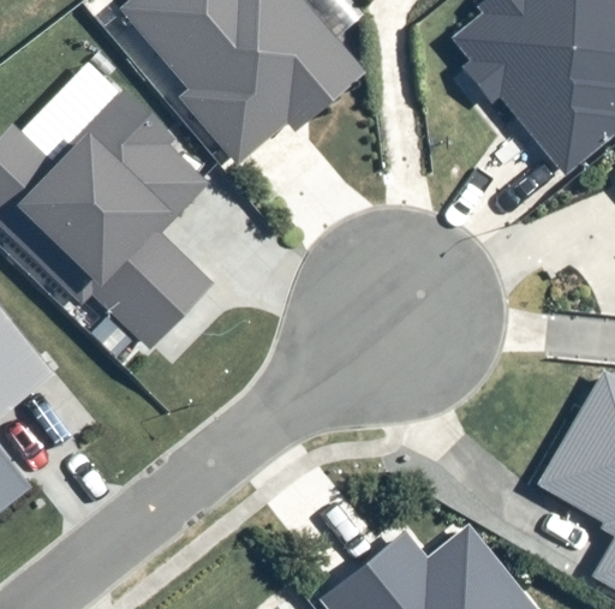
[(125,0),(119,6),(186,87),(178,94),(237,163),(285,123),(296,135),(366,72),(304,0),(125,0)]
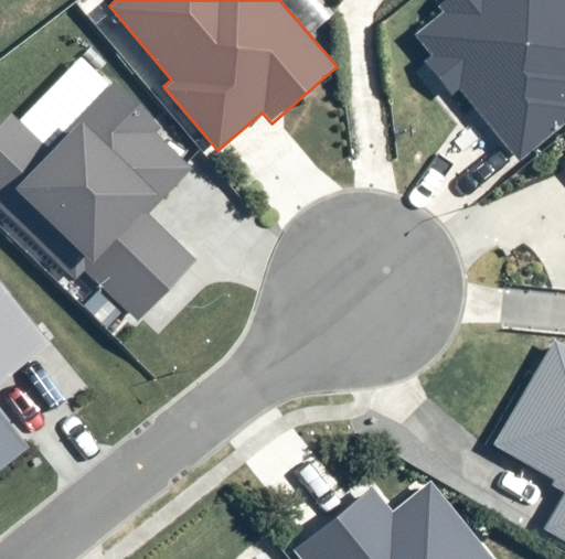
[(459,0),(417,35),(514,157),(564,114),(564,0),(459,0)]
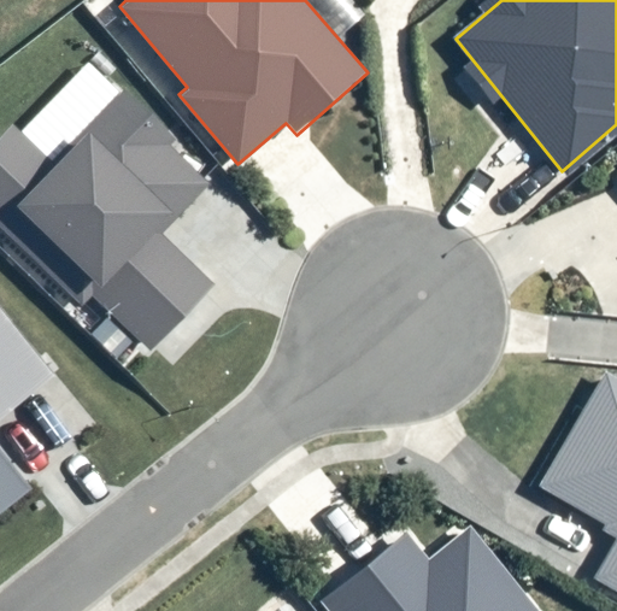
[(13,123),(0,136),(0,223),(81,305),(92,294),(148,351),(213,282),(160,234),(207,181),(170,144),(175,139),(124,92),(52,164),(13,123)]
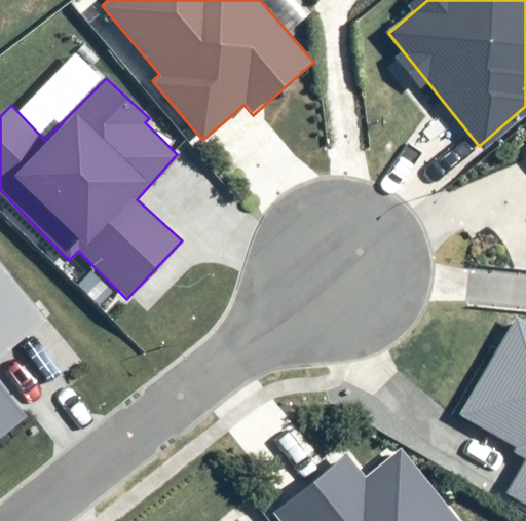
[(0,435),(27,414),(0,386),(0,361),(46,321),(0,263),(0,435)]
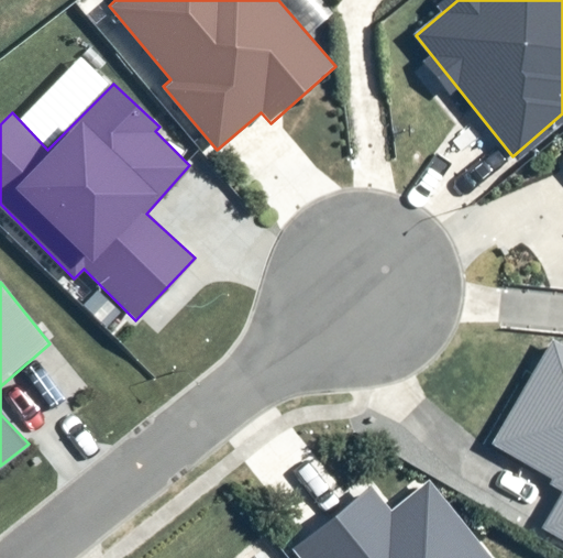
[(562,347),(550,340),(497,439),(562,476),(562,485),(541,528),(562,540),(562,347)]
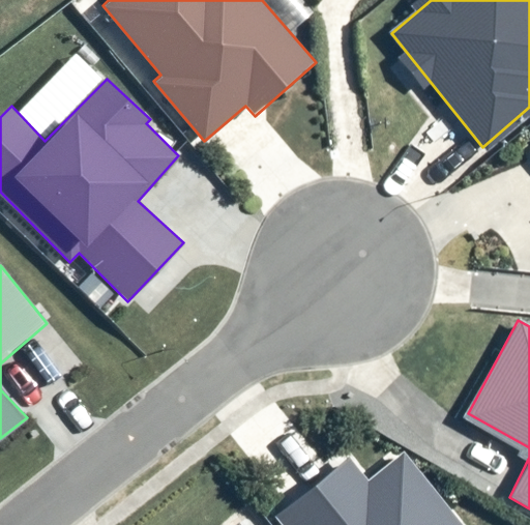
[(348,457),(277,514),(286,524),(463,524),(404,453),(367,477),(348,457)]
